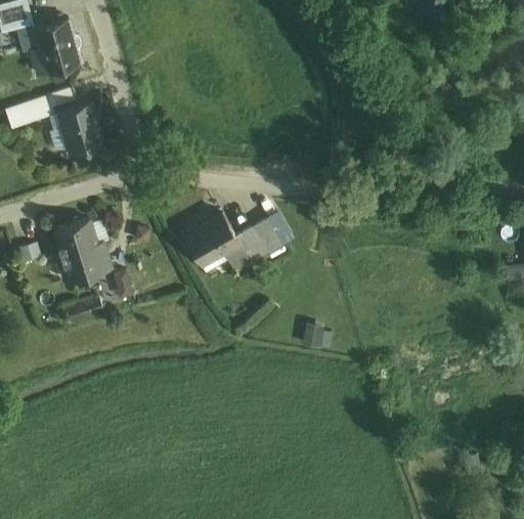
[(78,62),(68,22),(26,32),(36,74),(78,62)]
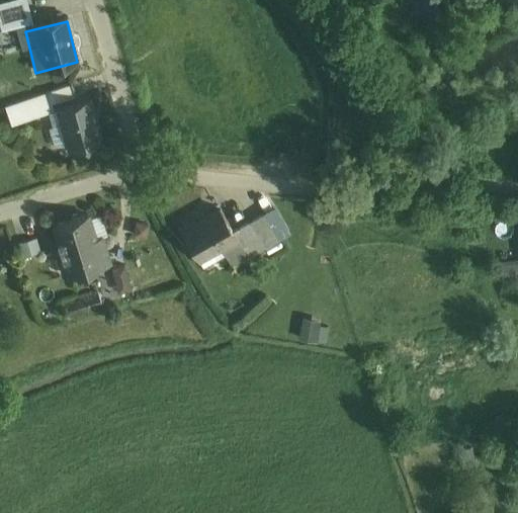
[(6,108),(12,126),(80,103),(73,85),(6,108)]
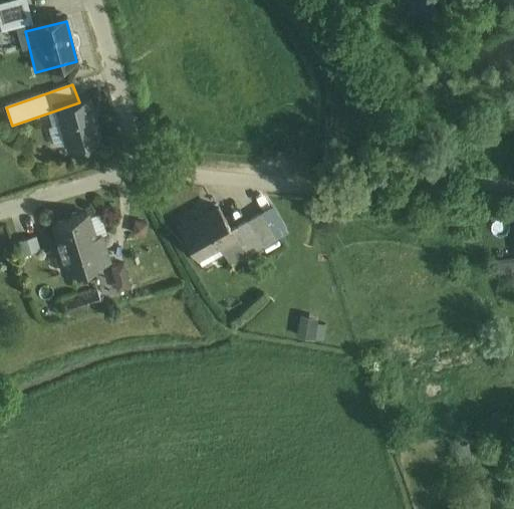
[(100,142),(90,103),(55,111),(65,151),(100,142)]
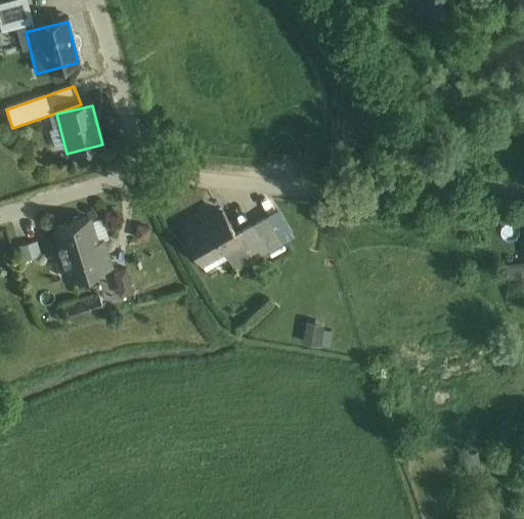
[(253,269),(238,244),(223,218),(186,239),(202,265),(223,253),(238,277),(253,269)]
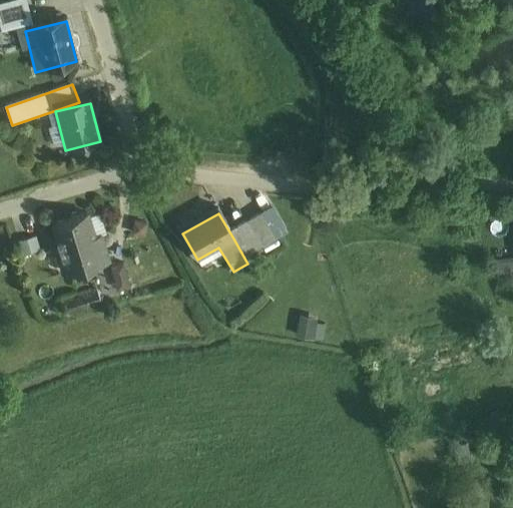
[(87,216),(56,224),(69,275),(100,268),(87,216)]
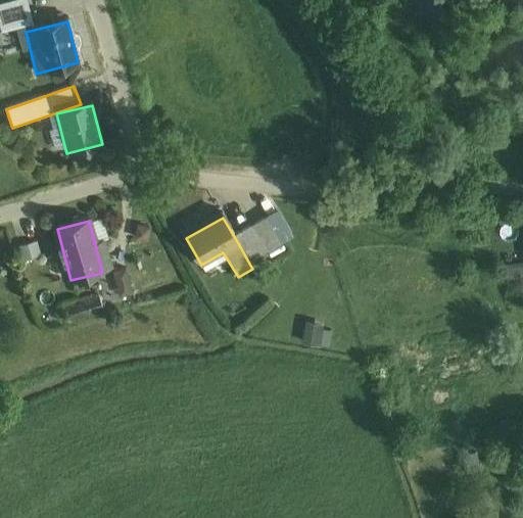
[(116,275),(124,297),(136,293),(129,270),(116,275)]
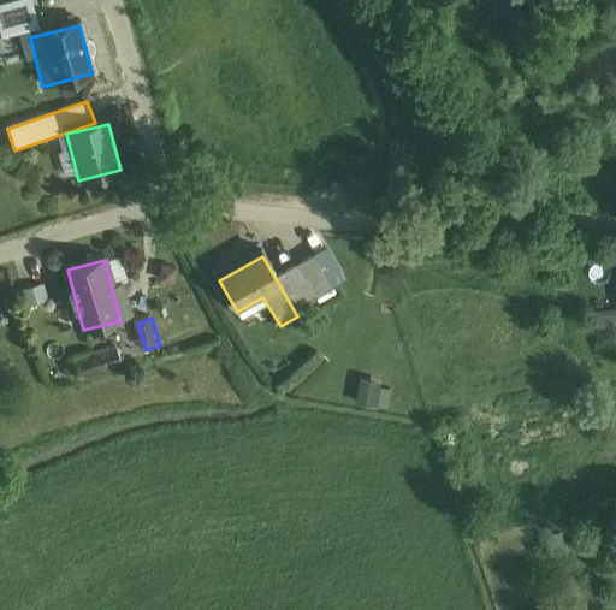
[(396,389),(365,382),(360,406),(391,412),(396,389)]
